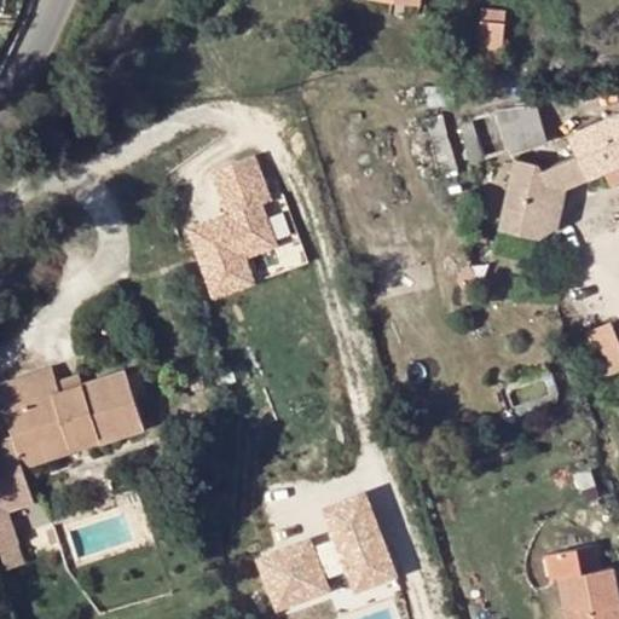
[(484,11),(480,47),(502,50),(507,13),(484,11)]
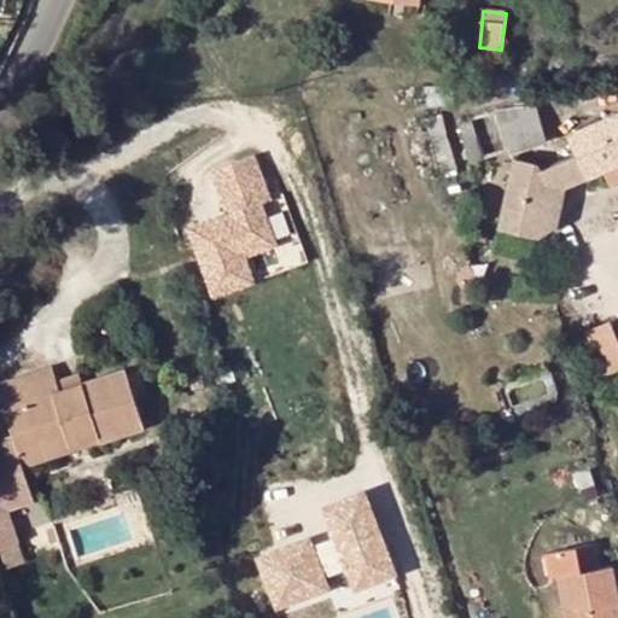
[(535,106),(495,112),(508,153),(546,141),(535,106)]
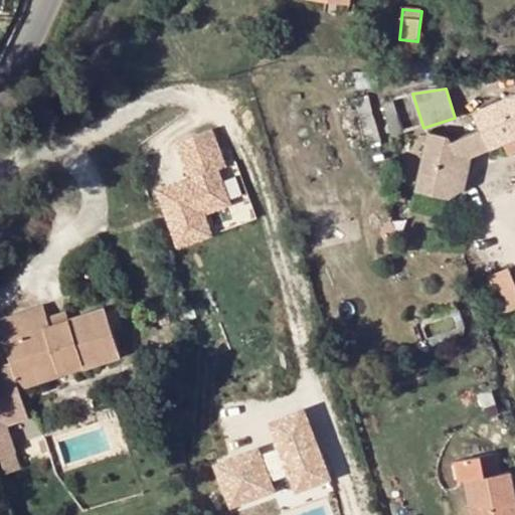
[(490,149),(491,151),(505,145),(514,140),(514,97),(475,113),(484,134),(490,149)]
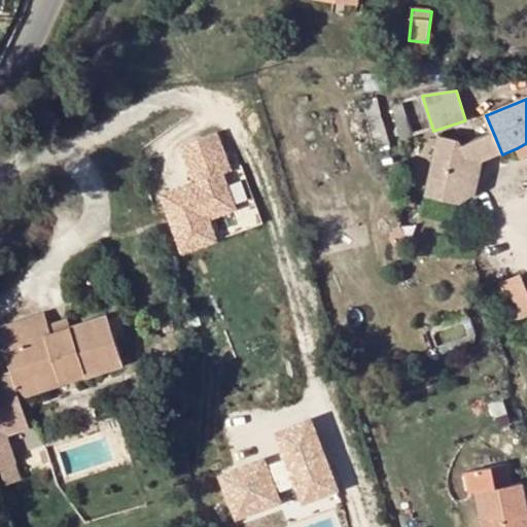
[(403,140),(413,137),(402,105),(394,108),(403,140)]
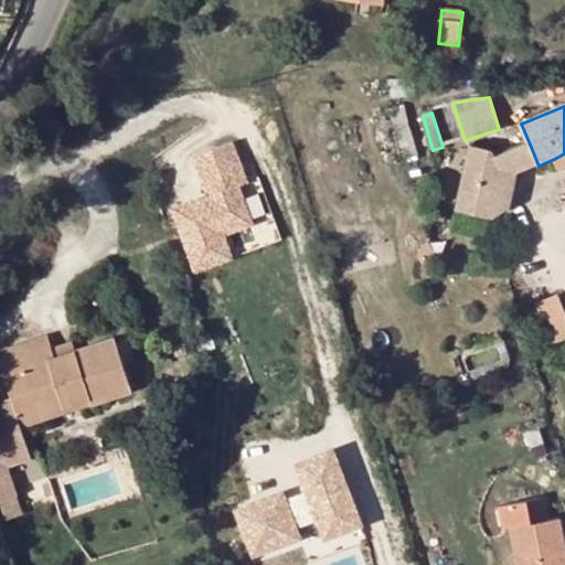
[(411,131),(397,135),(404,159),(417,155),(411,131)]
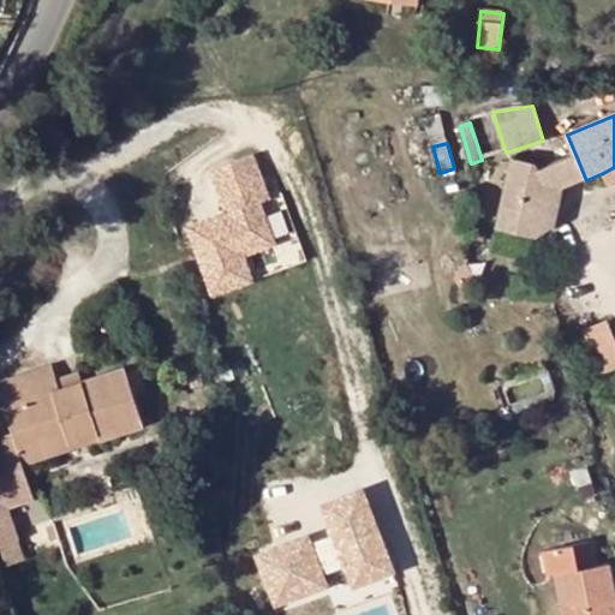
[(562,186),(585,178),(578,160),(575,161),(574,157),(554,165),(562,186)]
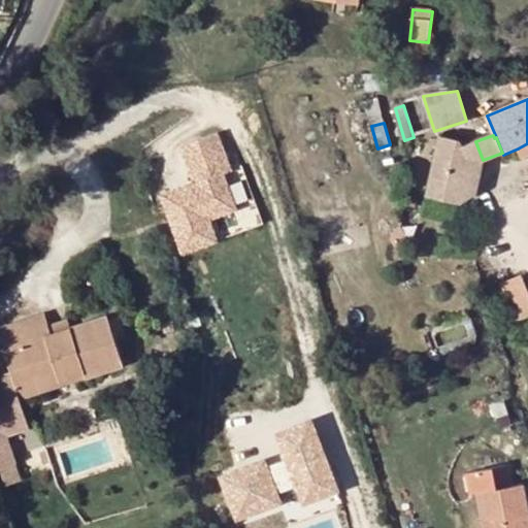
[(164,199),(185,257),(218,245),(209,224),(238,213),(226,177),(233,175),(221,138),(184,151),(196,188),(164,199)]
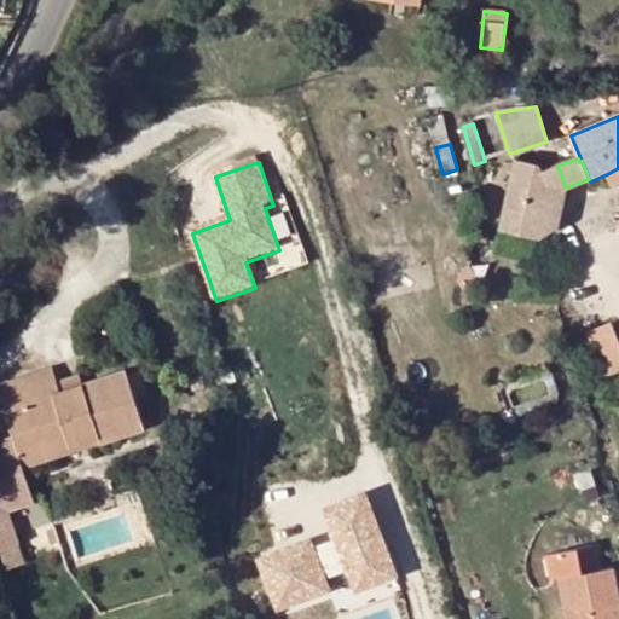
[(541,165),(515,162),(515,171),(510,236),(537,239),(550,241),(566,227),(566,187),(557,166),(543,172),(541,165)]
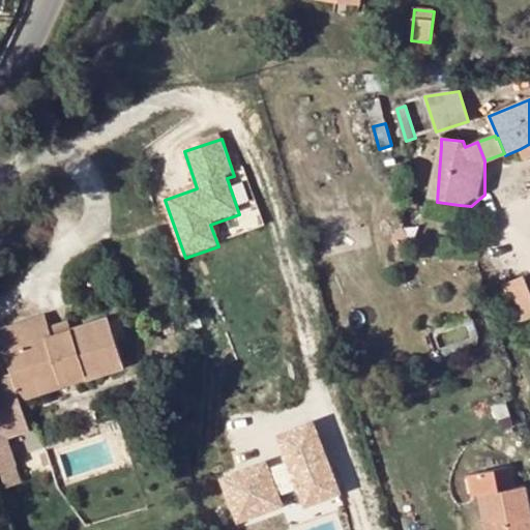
[(529,155),(529,144),(520,149),(523,158),(529,155)]
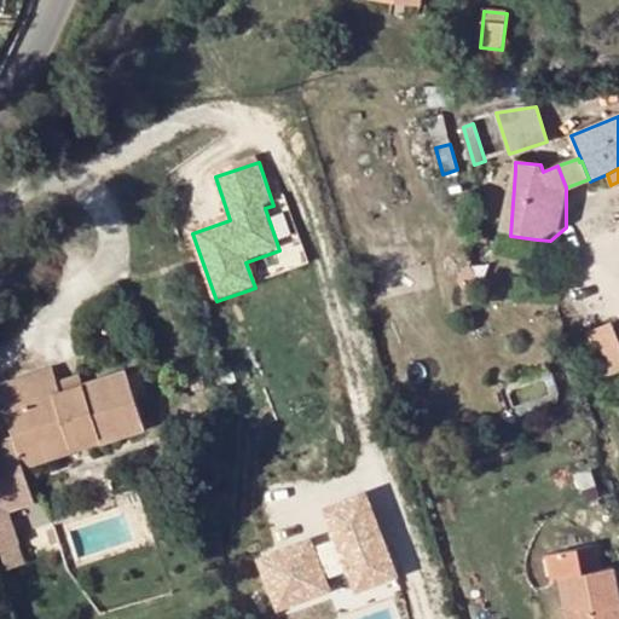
[(618,347),(612,329),(586,339),(605,383),(618,377),(618,347)]
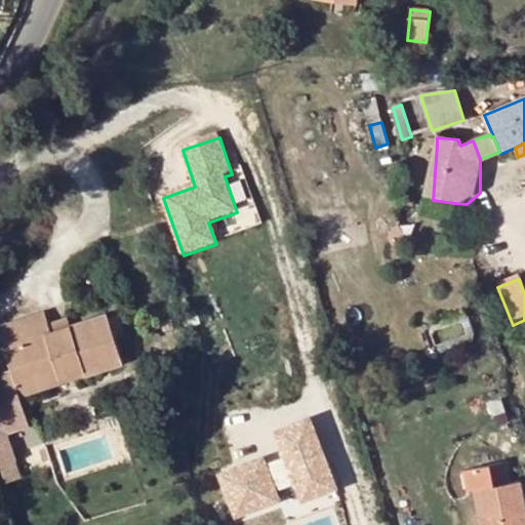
[(0,328),(0,336),(4,350),(51,334),(49,326),(45,315),(0,328)]
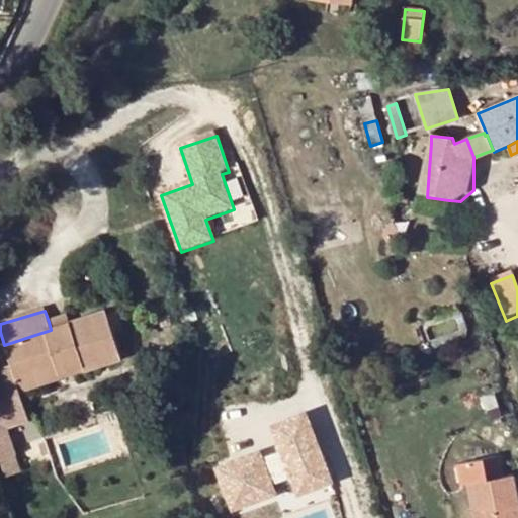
[(4,345),(11,366),(0,369),(0,461),(14,456),(5,429),(29,421),(15,376),(55,364),(58,374),(83,366),(85,372),(121,360),(106,313),(79,321),(70,323),(51,330),(4,345)]
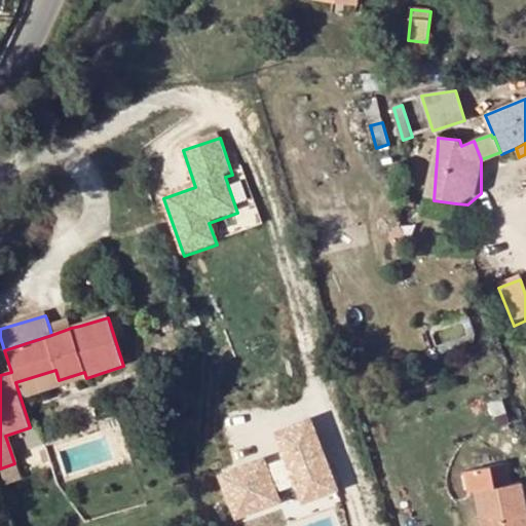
[(49,327),(51,335),(71,328),(69,320),(49,327)]
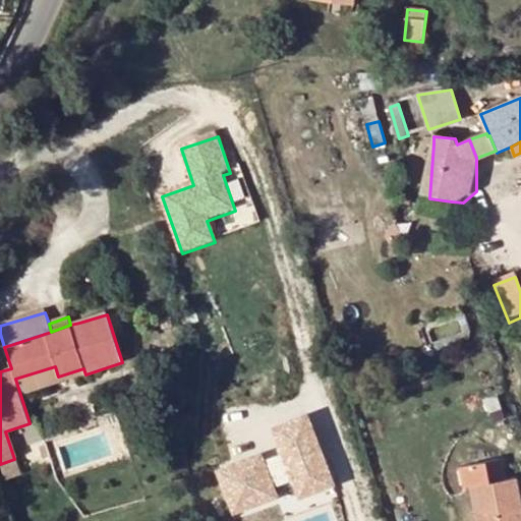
[(15,379),(20,396),(85,374),(83,368),(58,377),(55,366),(15,379)]
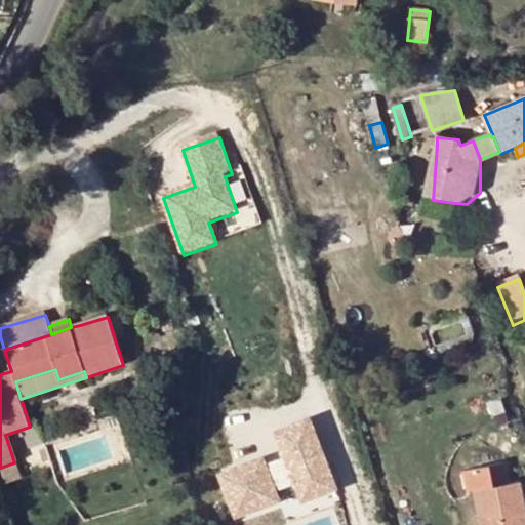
[(318,413),(278,426),(288,456),(297,486),(304,507),(342,494),(318,413)]
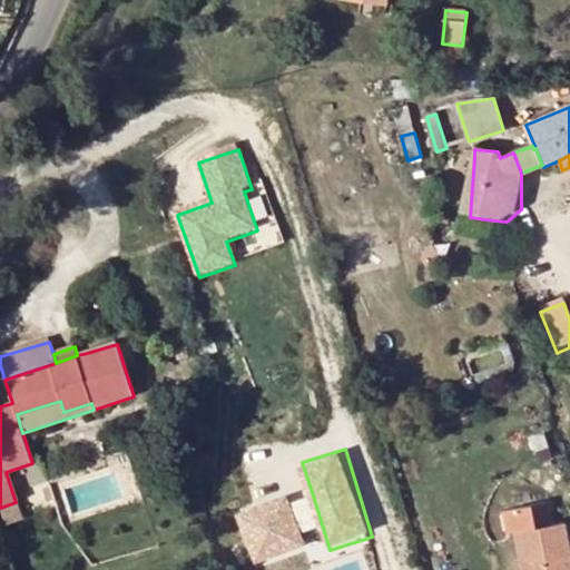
[(19,470),(26,488),(48,480),(42,463),(19,470)]
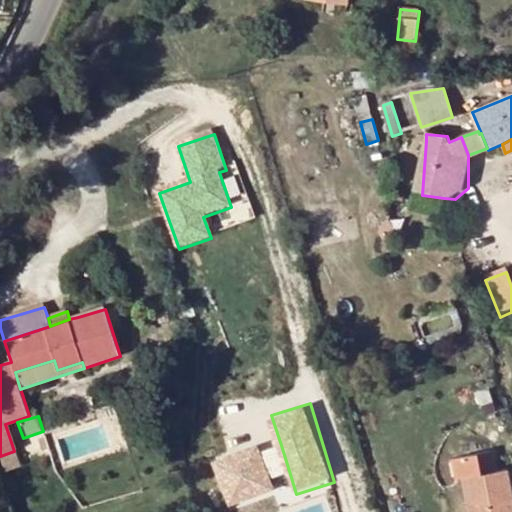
[(270,480),(261,451),(259,445),(206,462),(220,507),(273,491),(270,480)]
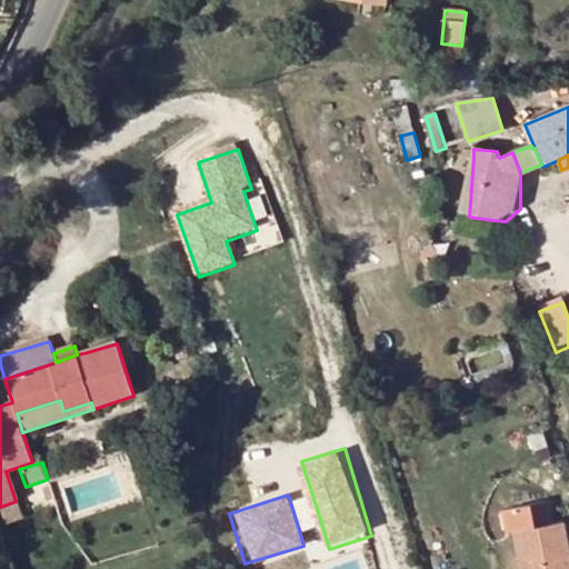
[(290,501),(300,533),(322,527),(312,495),(290,501)]
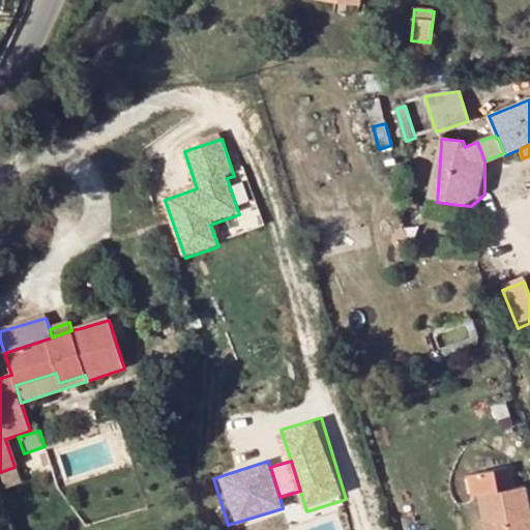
[(529,529),(529,504),(527,489),(480,497),(487,529),(529,529)]
